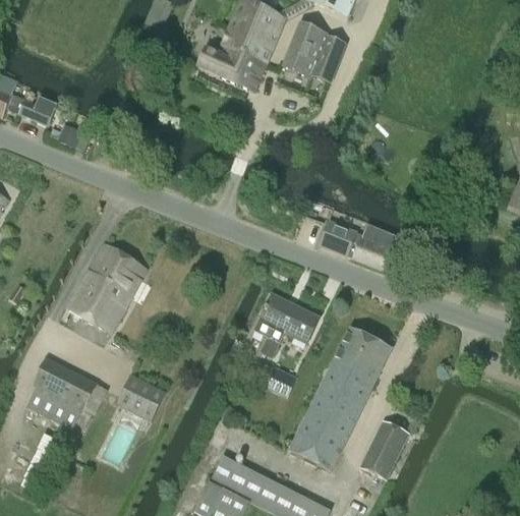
[(282,15),(252,1),(249,0),(242,0),(230,27),(248,37),(241,54),(267,64),(285,18),(282,15)]
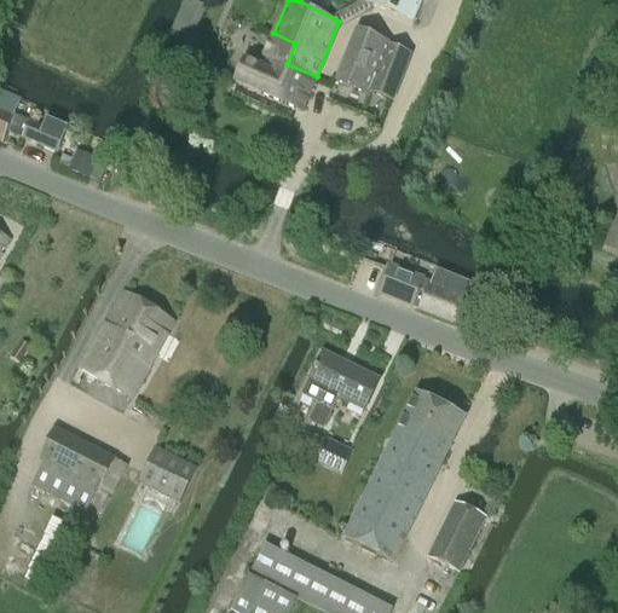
[(414,18),(421,0),(370,0),(414,18)]
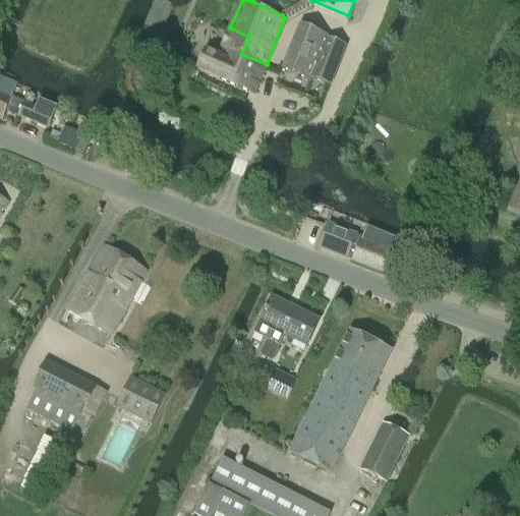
[(301,22),(283,65),(306,74),(310,76),(311,74),(332,82),(348,42),(328,34),(301,22)]
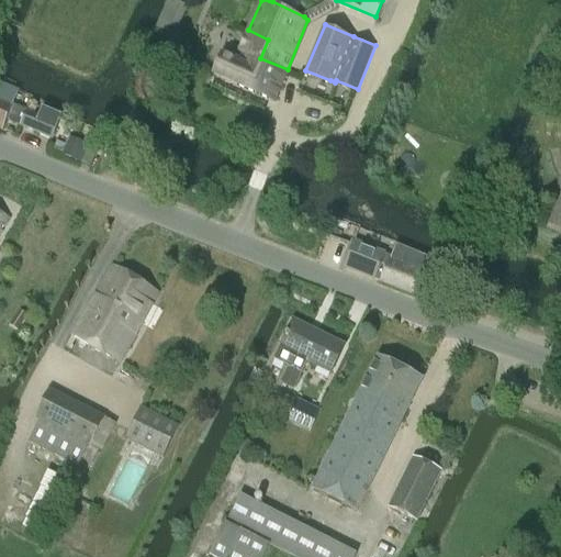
[(260,58),(268,40),(248,30),(236,57),(223,52),(214,70),(276,99),(288,69),(260,58)]
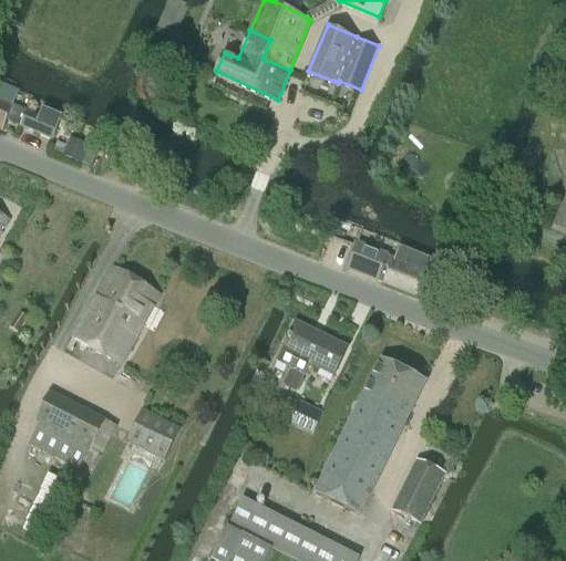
[(0,125),(3,127),(9,115),(22,121),(28,107),(29,106),(14,100),(19,89),(0,81),(0,125)]
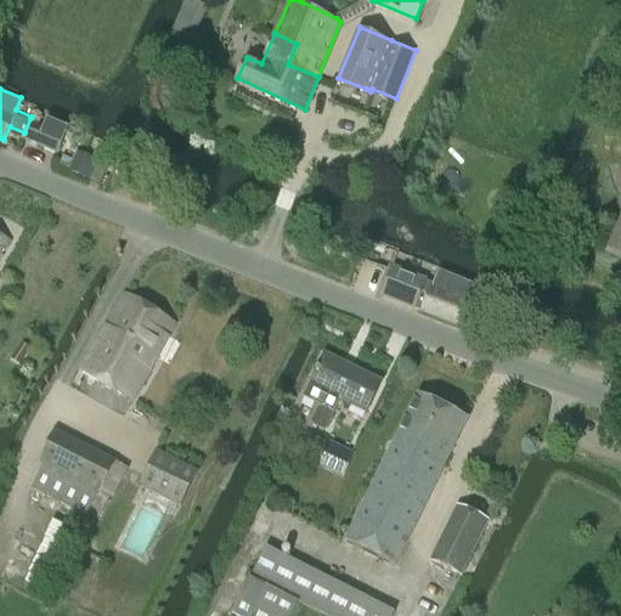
[(24,133),(23,135),(58,150),(68,125),(49,117),(45,124),(30,118),(24,133)]
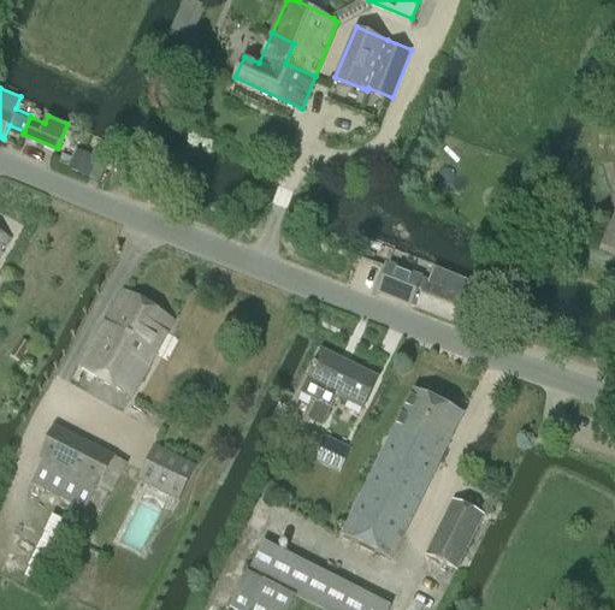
[(95,146),(92,154),(96,157),(106,160),(108,153),(110,150),(95,146)]
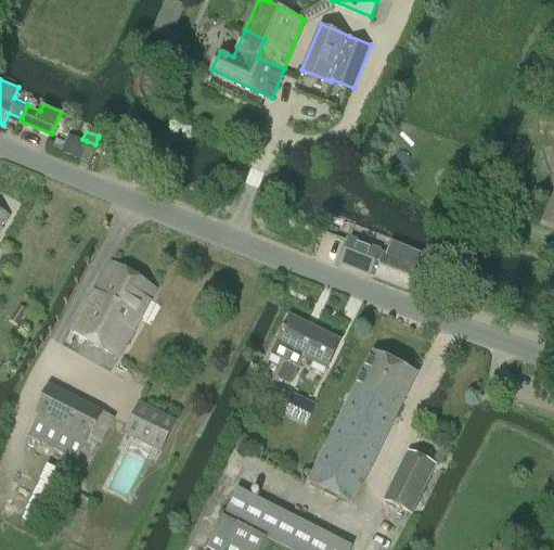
[(66,140),(62,150),(80,157),(87,141),(82,139),(68,133),(66,140)]
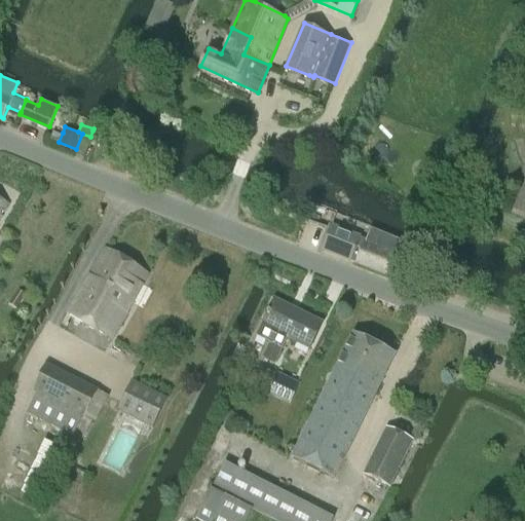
[(53,128),(49,139),(58,142),(59,142),(63,133),(53,128)]
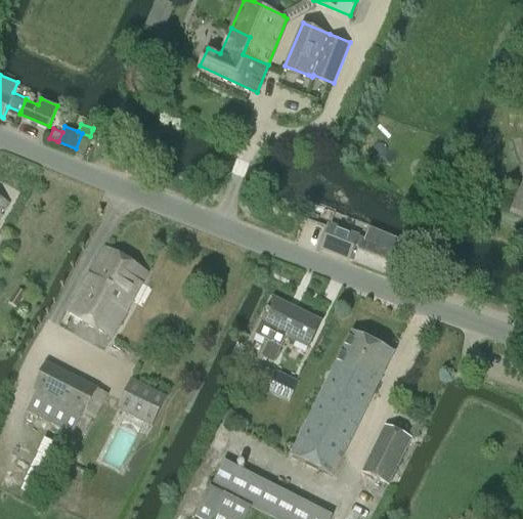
[(82,133),(76,148),(80,149),(84,152),(90,136),(82,133)]
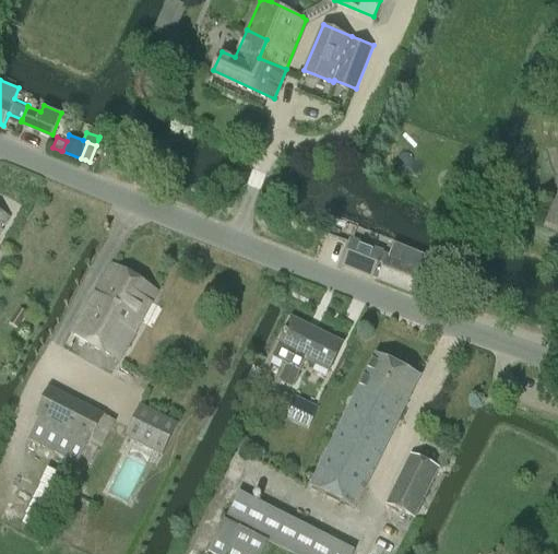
[(0,231),(9,213),(0,208),(0,231)]
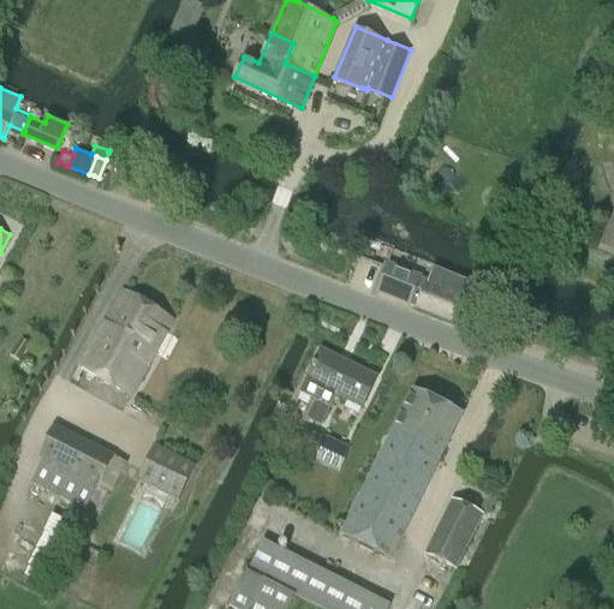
[(411,300),(422,274),(389,261),(379,287),(411,300)]
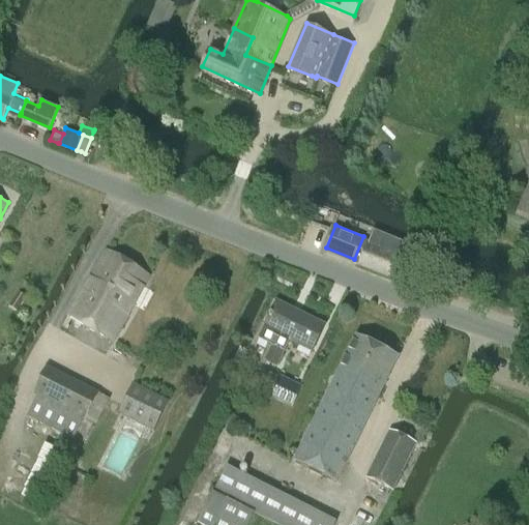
[(398,276),(411,244),(373,230),(359,261),(398,276)]
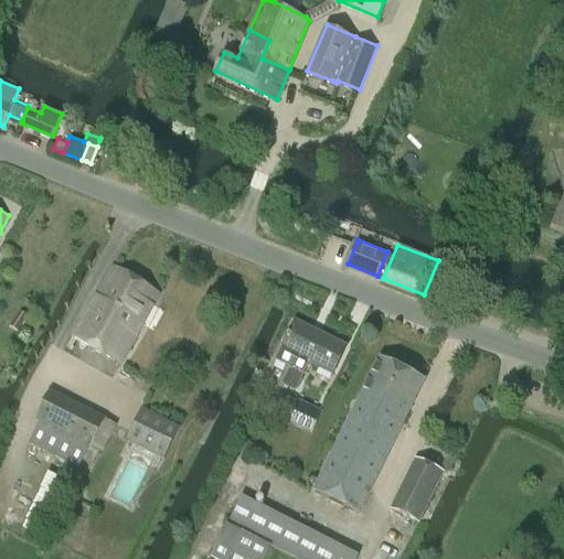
[(115,262),(72,333),(120,362),(146,319),(160,290),(115,262)]
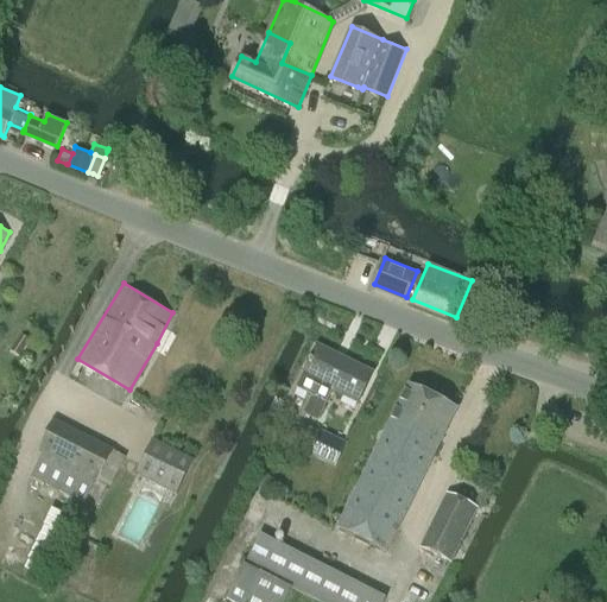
[(305,368),(298,385),(311,392),(304,407),(318,414),(327,399),(334,386),(359,399),(373,371),(318,343),(305,368)]
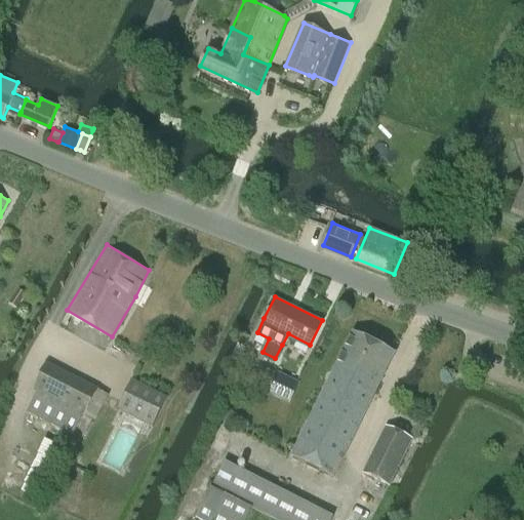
[(333,475),(395,351),(354,331),(292,454),(333,475)]
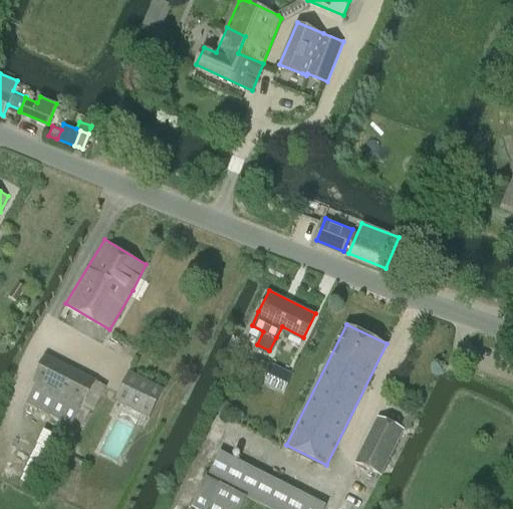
[(37,379),(27,400),(71,423),(81,403),(83,404),(96,378),(46,352),(33,377),(37,379)]
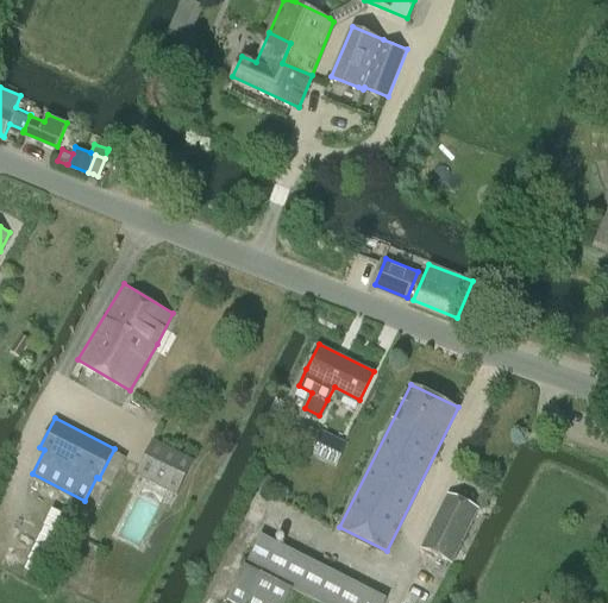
[(320,433),(313,450),(337,462),(345,446),(320,433)]
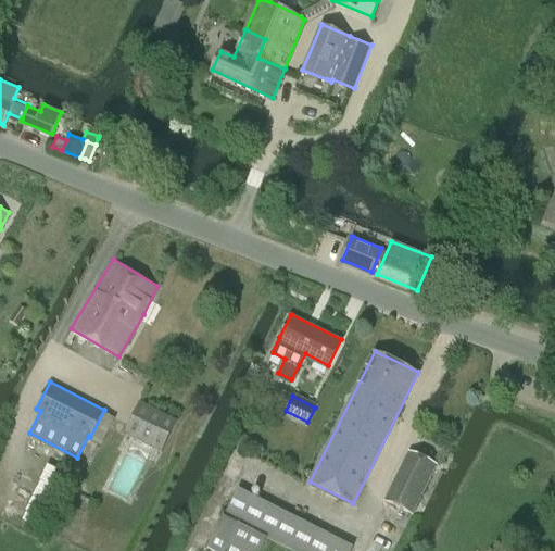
[(162,449),(177,418),(141,400),(126,430),(162,449)]
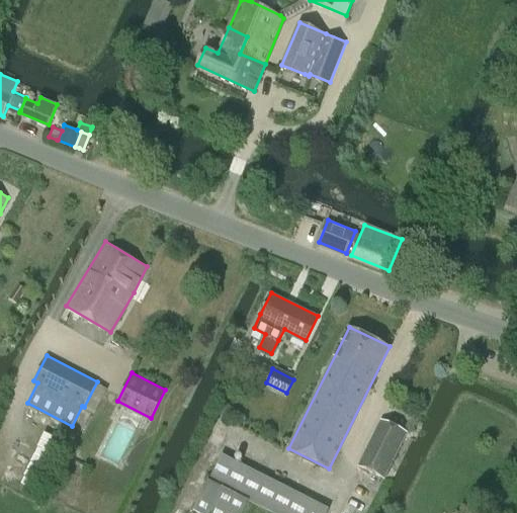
[(384,477),(407,431),(381,418),(359,463),(384,477)]
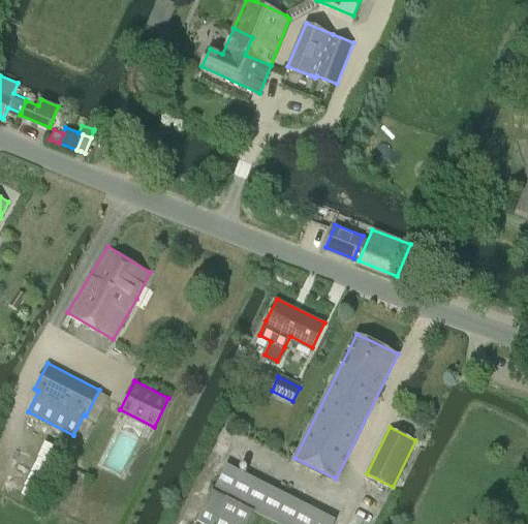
[(227,461),(198,518),(210,523),(246,523),(255,509),(285,523),(333,523),(337,518),(227,461)]
